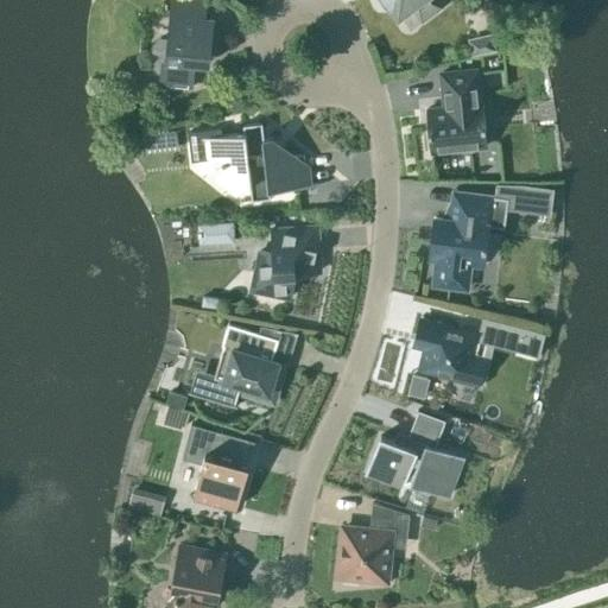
[(157,40),(152,44),(150,65),(157,73),(162,74),(160,84),(191,88),(194,63),(203,64),(204,51),(210,51),(213,19),(206,18),(207,2),(184,0),(171,0),(168,40),(157,40)]
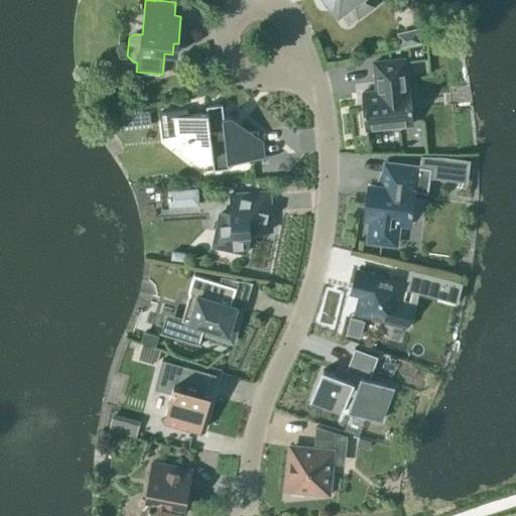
[(332,5),(338,13),(350,5),(358,16),(373,5),(369,0),(325,0),(330,7),(332,5)]
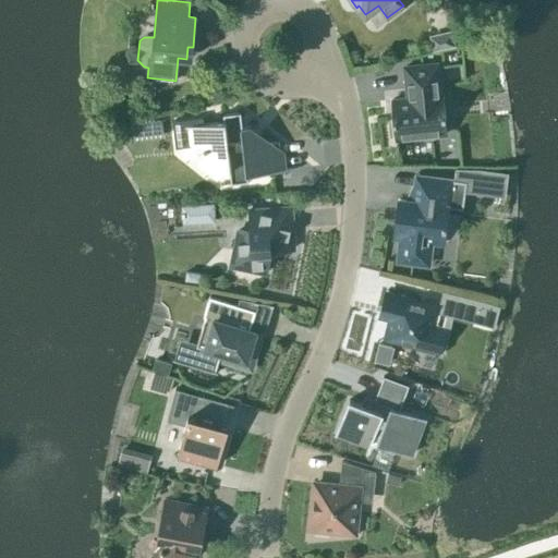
[(437,63),(404,67),(408,99),(391,100),(393,121),(395,121),(397,140),(446,134),(444,116),(446,116),(444,95),(440,95),(437,63)]
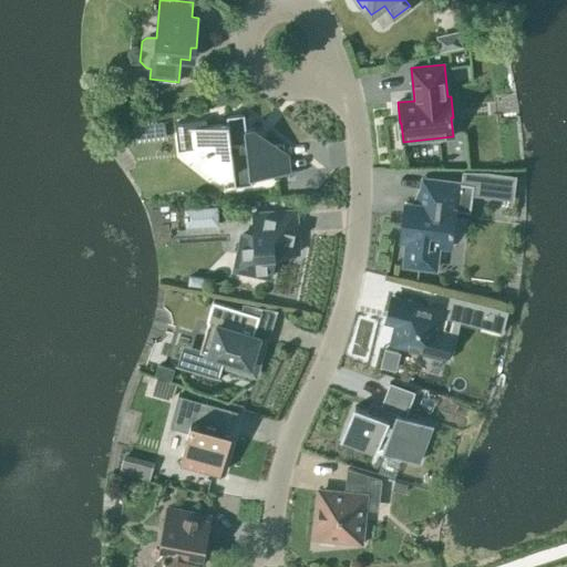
[(208,156),(229,173),(234,173),(235,186),(253,184),(251,177),(306,171),(306,169),(287,172),(284,143),(267,145),(267,143),(263,140),(257,141),(256,135),(248,129),(246,129),(245,114),(227,115),(227,123),(207,125),(206,120),(175,123),(178,151),(207,147),(208,156)]
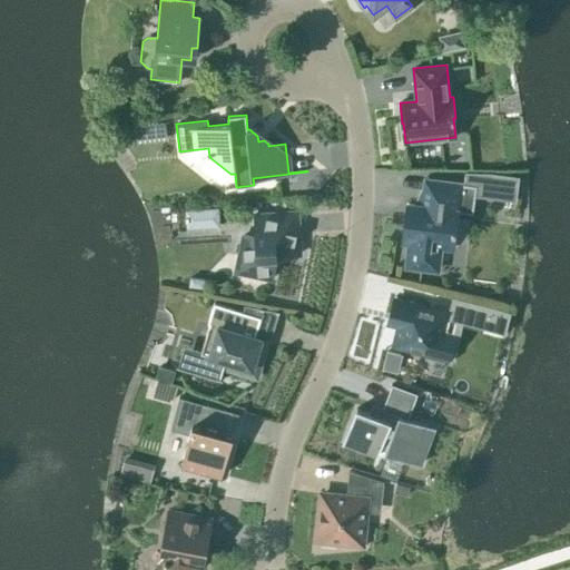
[(467,173),(465,184),(477,186),(475,188),(489,189),(488,194),(513,197),(517,177),(490,173),(467,173)]
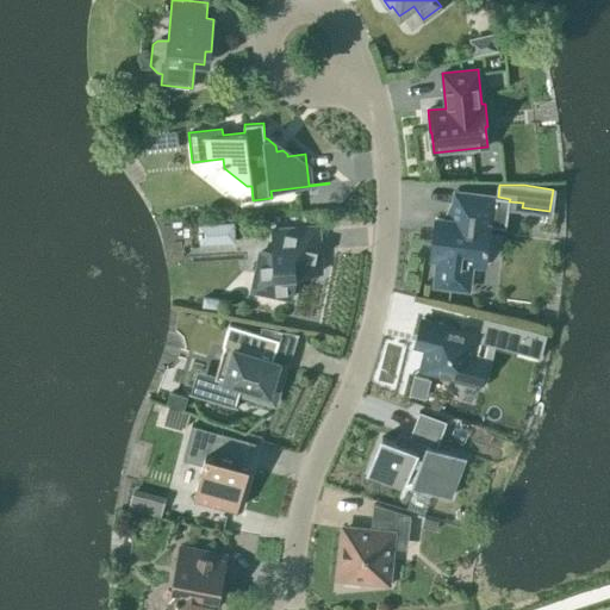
[(436,218),(430,259),(437,260),(435,285),(468,290),(472,265),(485,266),(490,226),(506,229),(509,201),(510,199),(455,192),(455,193),(459,193),(456,211),(450,221),(436,218)]
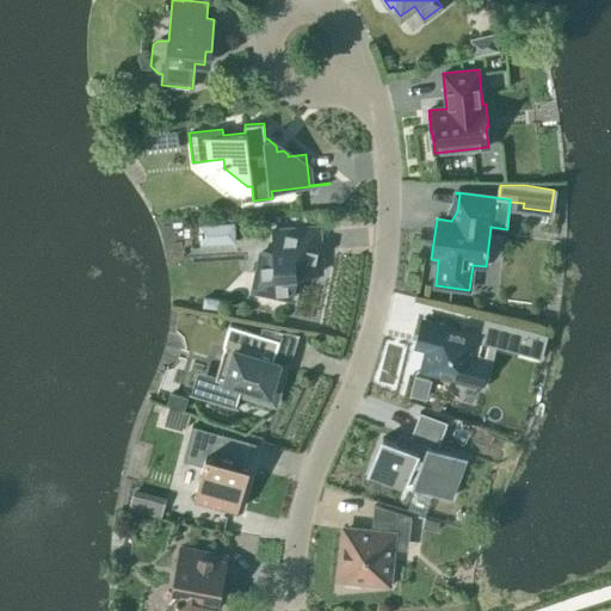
[(236,242),(235,223),(198,224),(199,244),(236,242)]
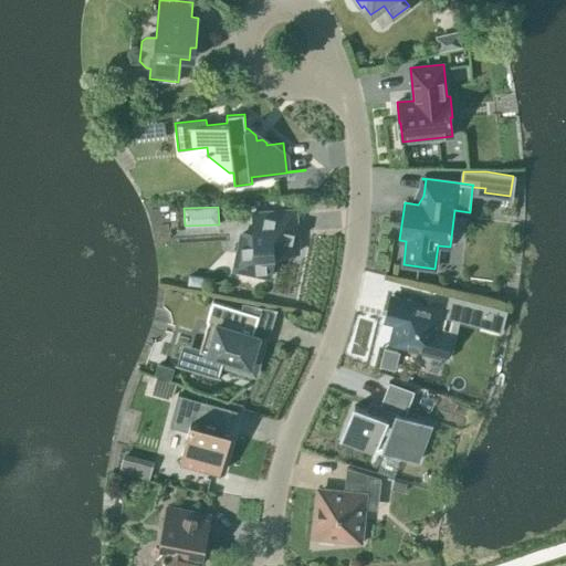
[(297,252),(295,210),(253,213),(254,237),(242,233),(234,270),(270,276),(275,254),(297,252)]
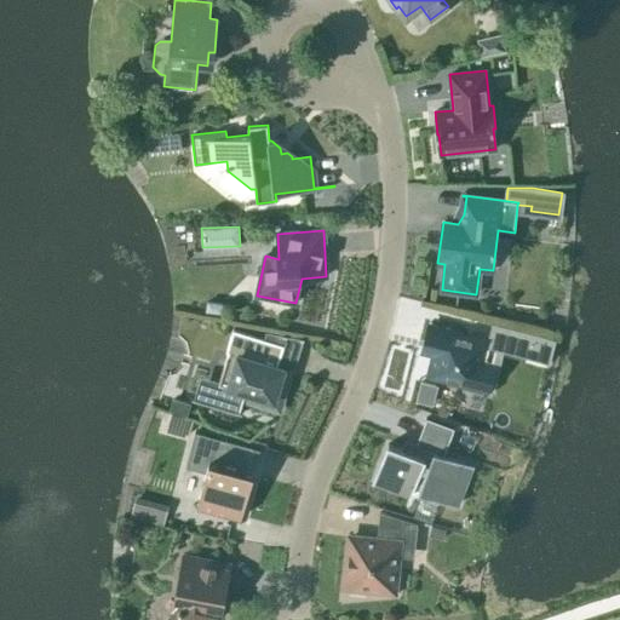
[(441,328),(429,326),(422,351),(434,354),(429,375),(488,390),(494,365),(482,362),(487,340),(460,333),(461,328),(442,323),(441,328)]
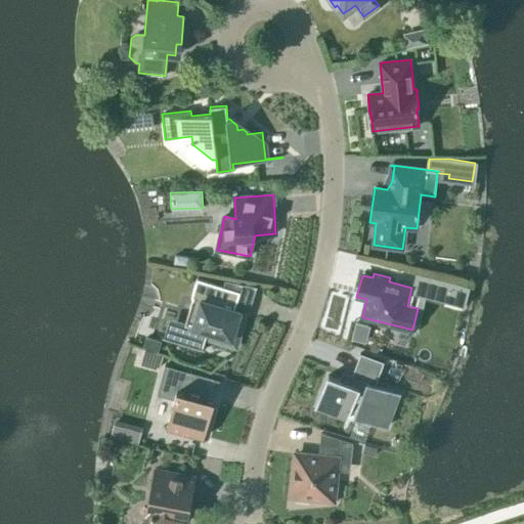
[(234,309),(239,292),(197,278),(191,298),(192,298),(185,321),(170,317),(164,338),(202,349),(206,337),(235,346),(243,324),(236,322),(241,311),(234,309)]
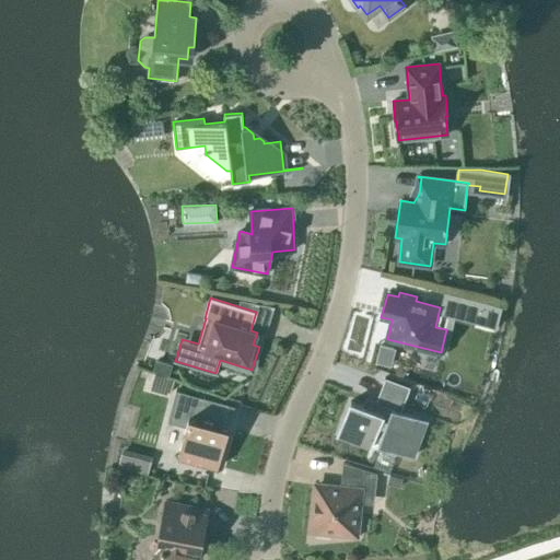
[(496,326),(500,306),(483,302),(479,322),(496,326)]
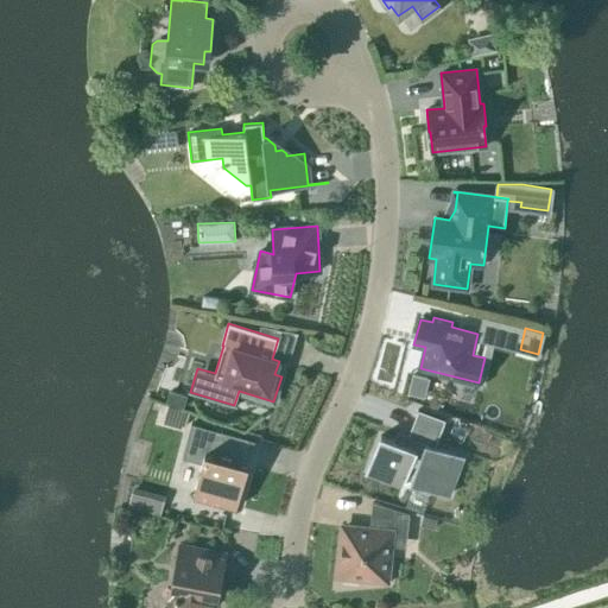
[(170,399),(169,430),(187,430),(188,399),(170,399)]
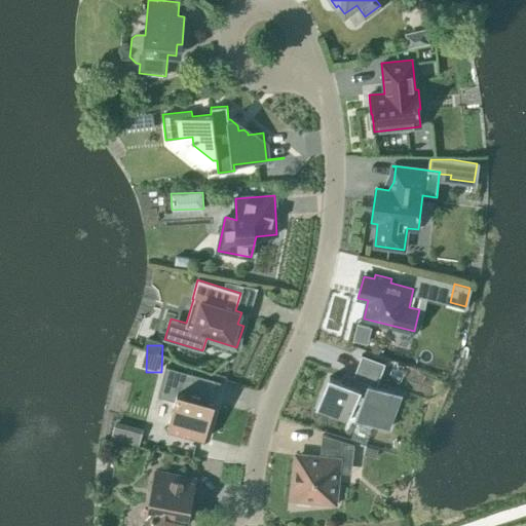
[(376,386),(385,364),(362,354),(350,385),(329,377),(316,410),(347,421),(350,414),(388,428),(401,396),(376,386)]
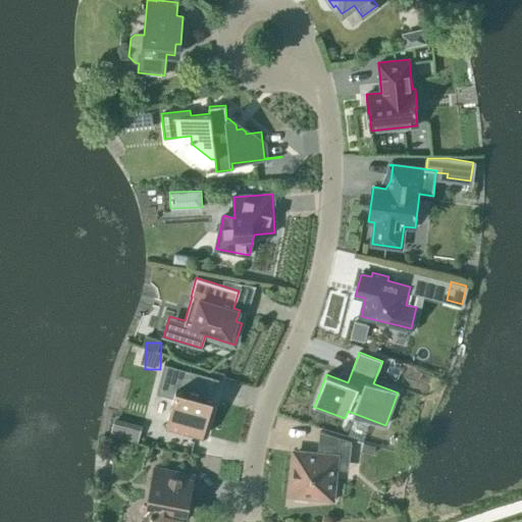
[(218,379),(218,378),(164,363),(156,393),(173,398),(166,425),(203,435),(211,407),(206,406),(213,378),(218,379)]
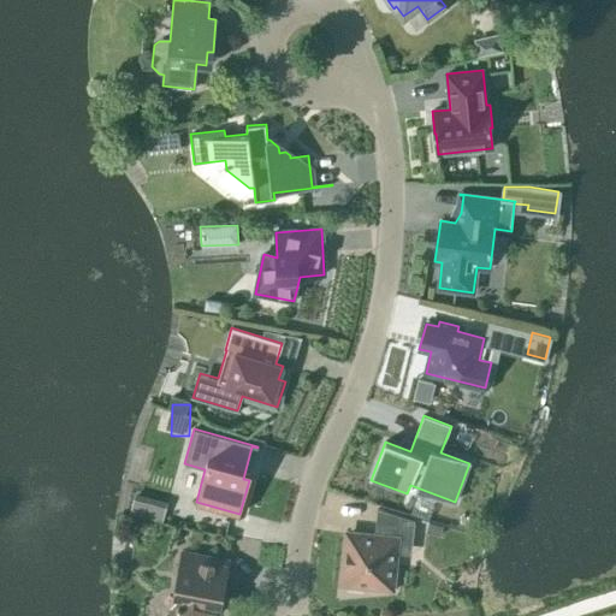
[(136,502),(132,522),(166,527),(170,507),(136,502)]
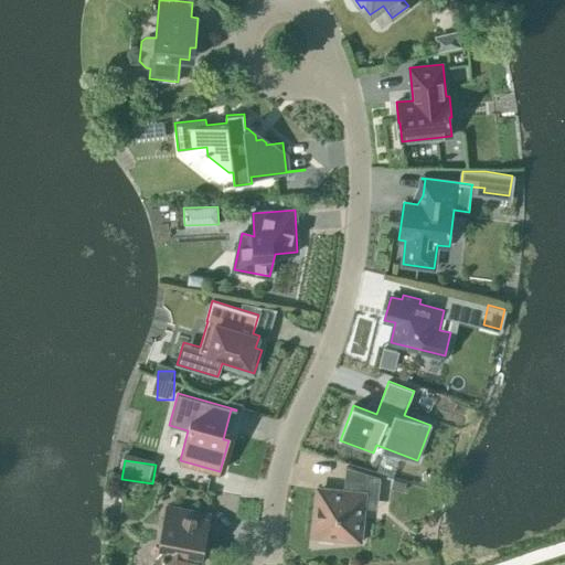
[(338,536),(338,540),(362,542),(364,519),(361,518),(363,494),(379,497),(381,478),(347,467),(343,492),(319,490),(315,533),(338,536)]
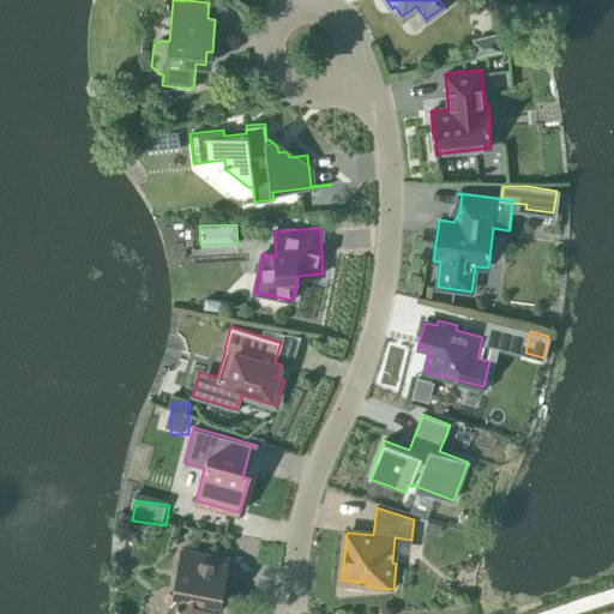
[(220,600),(228,559),(181,551),(174,589),(185,590),(185,594),(164,613),(166,613),(210,613),(216,609),(220,600)]
